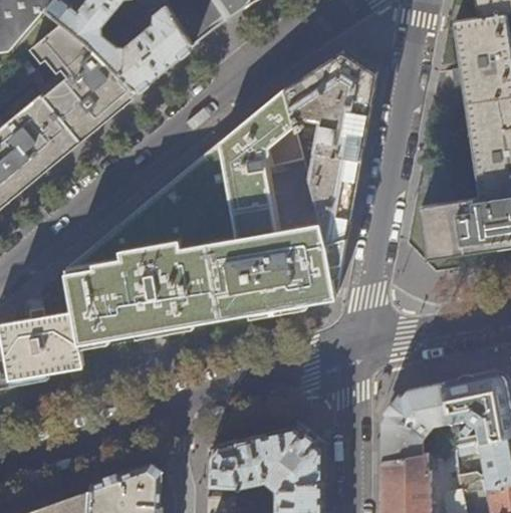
[(0,53),(7,52),(46,4),(49,0),(0,0),(0,53)]
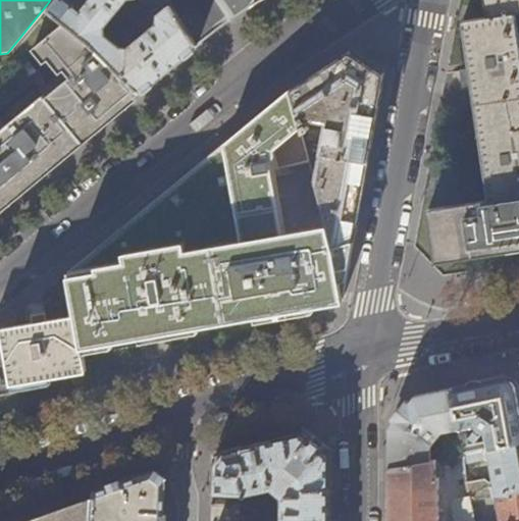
[(50,0),(47,4),(63,18),(89,42),(138,94),(178,60),(195,47),(166,0),(84,0),(75,10),(62,0),(50,0)]
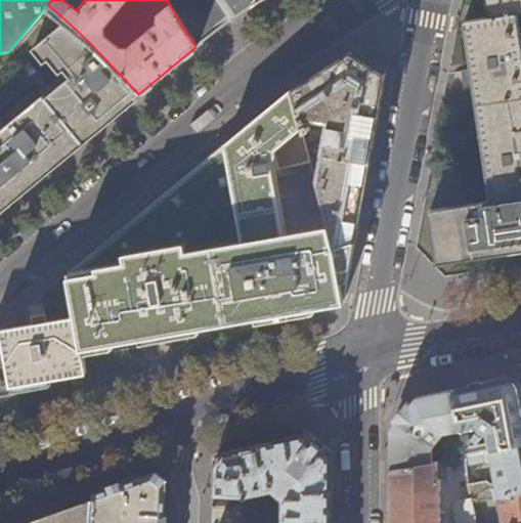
[(215,0),(228,20),(248,7),(249,8),(256,3),(260,0),(215,0)]
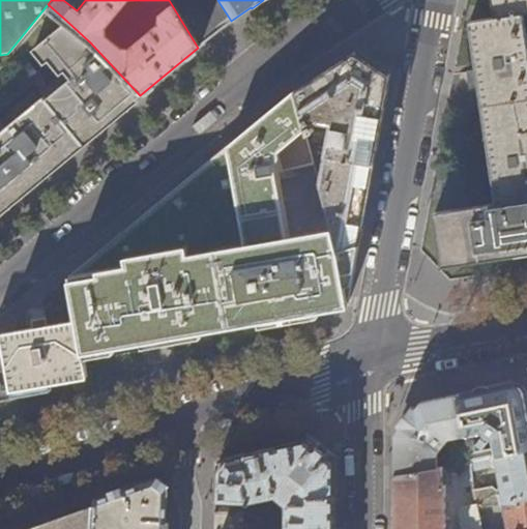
[(526,51),(521,13),(526,11),(526,0),(495,0),(497,17),(491,18),(466,22),(473,70),(476,90),(489,170),(492,189),(494,204),(432,212),(440,266),(496,258),(506,257),(516,255),(526,253),(526,51)]
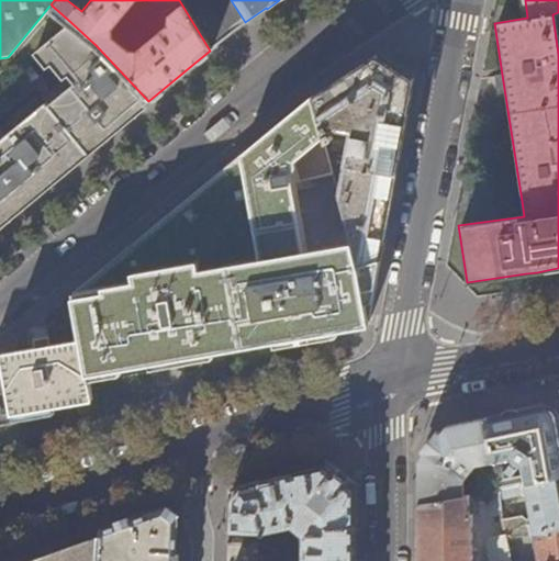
[(527,18),(525,0),(517,0),(521,19),(527,18)]
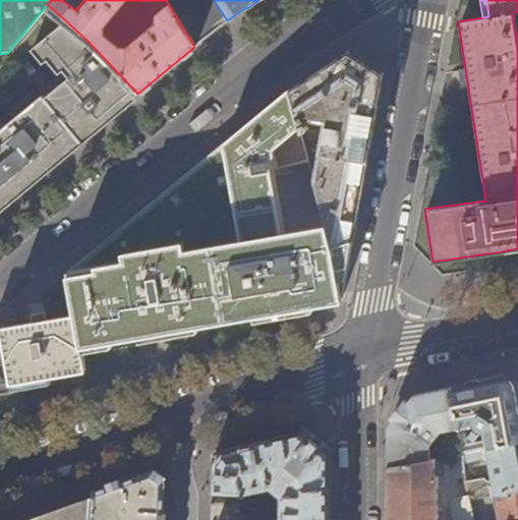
[(78,142),(137,94),(89,42),(63,18),(30,45),(42,60),(47,57),(59,72),(62,69),(68,75),(44,96),(42,94),(0,128),(0,207),(51,165),(78,142)]
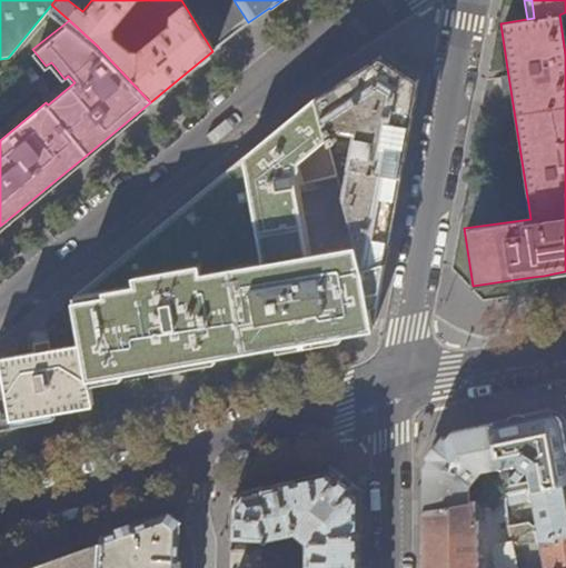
[(383,262),(417,82),(397,69),(379,57),(314,99),(326,145),(335,139),(330,133),(339,129),(354,131),(339,200),(358,271),(383,262)]
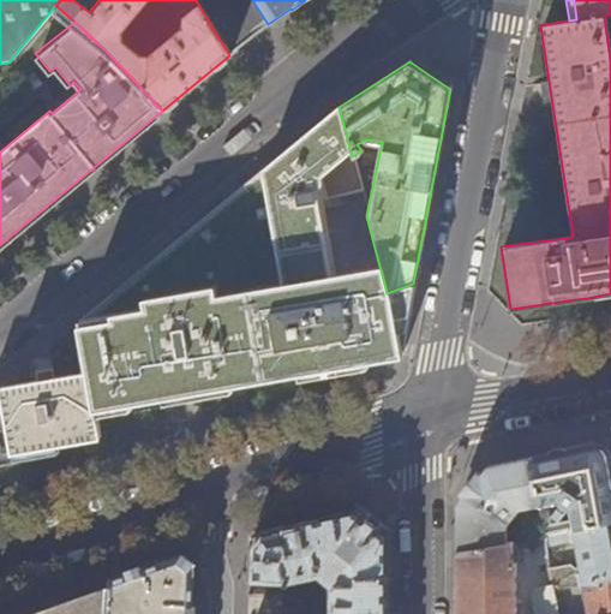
[(552,105),(549,82),(537,83),(538,94),(539,106),(552,105)]
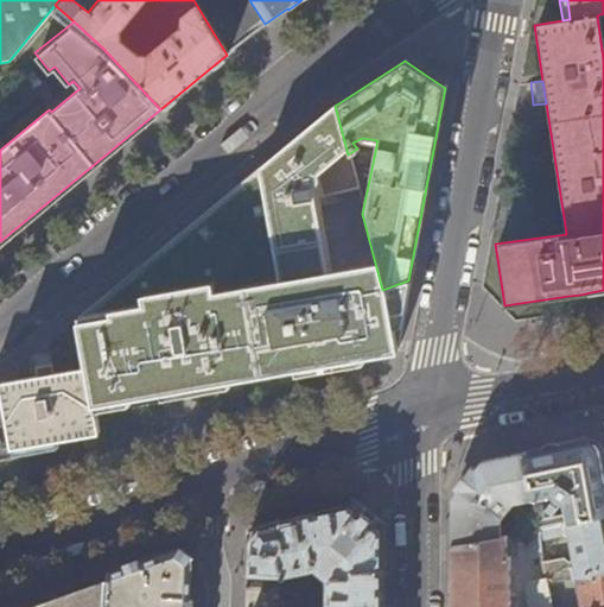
[(394,352),(387,315),(402,313),(408,280),(382,290),(362,214),(348,155),(335,106),(287,145),(258,170),(153,255),(77,318),(87,367),(0,384),(0,389),(4,404),(0,405),(0,456),(99,438),(93,410),(183,393),(350,360),(360,359),(394,352)]
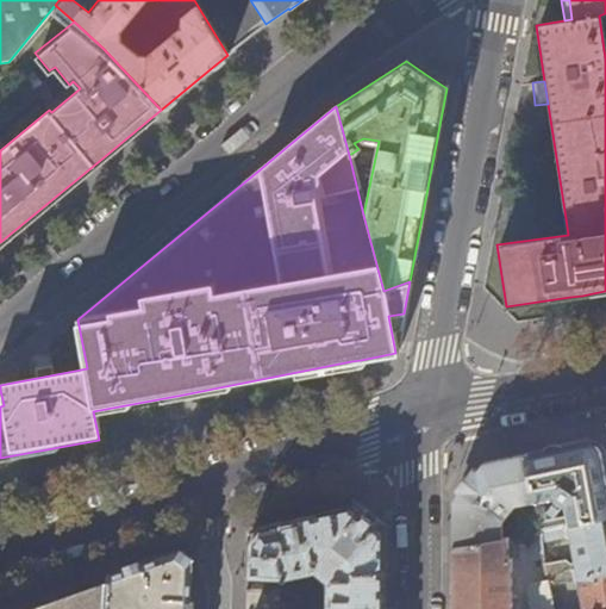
[(566,218),(562,196),(550,197),(551,207),(554,219),(566,218)]
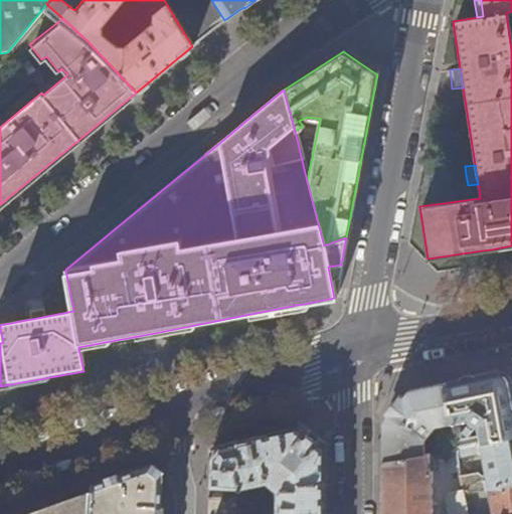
[(503,258),(501,247),(492,249),(482,250),(484,261),(503,258)]
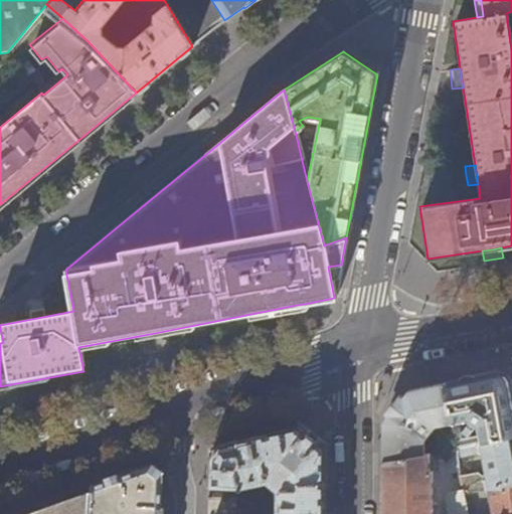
[(511,434),(511,400),(509,383),(494,372),(466,378),(443,383),(449,420),(455,419),(467,418),(467,419),(469,421),(470,422),(472,422),(474,422),(476,434),(452,439),(454,447),(511,434)]
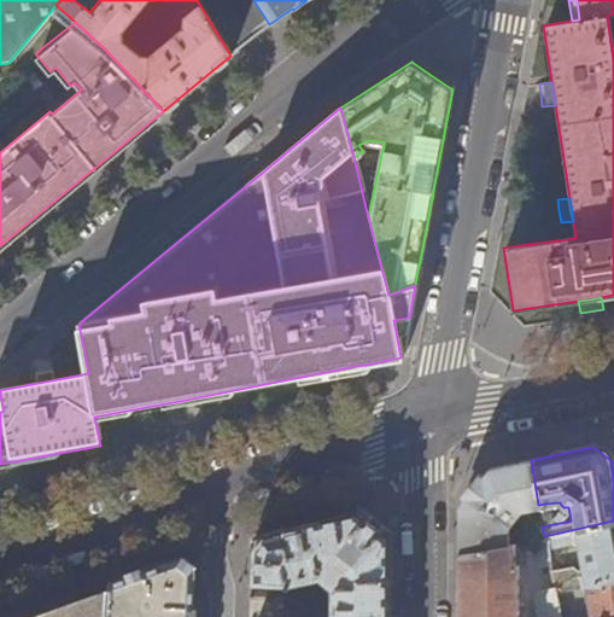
[(538,505),(531,460),(486,471),(457,507),(457,523),(457,554),(502,546),(497,522),(513,510),(538,505)]
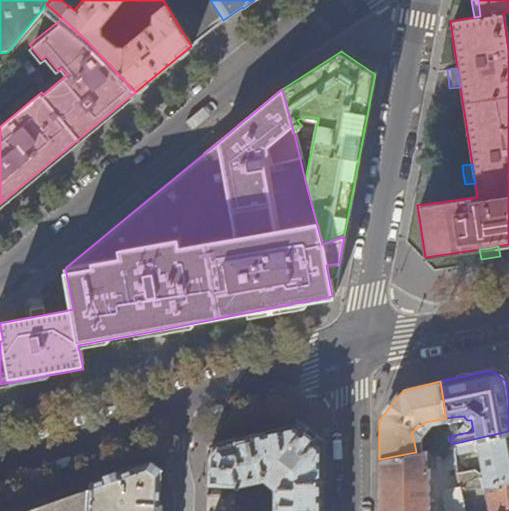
[(464,429),(471,420),(469,420),(467,420),(466,419),(464,417),(464,416),(463,417),(458,424),(464,429)]
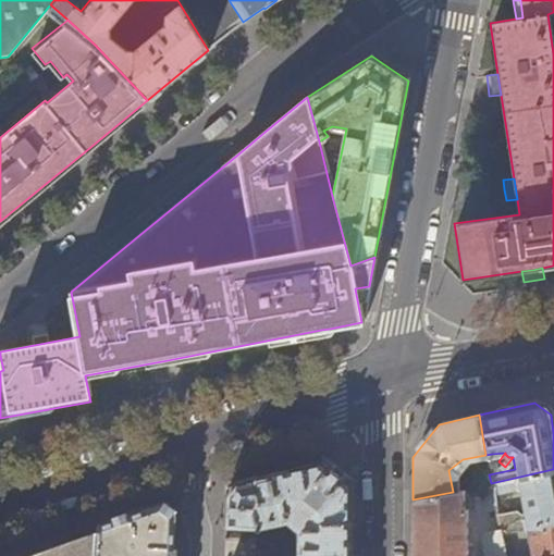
[(347,555),(347,481),(325,464),(234,483),(224,496),(223,528),(260,529),(288,523),(299,533),(298,555),(347,555)]
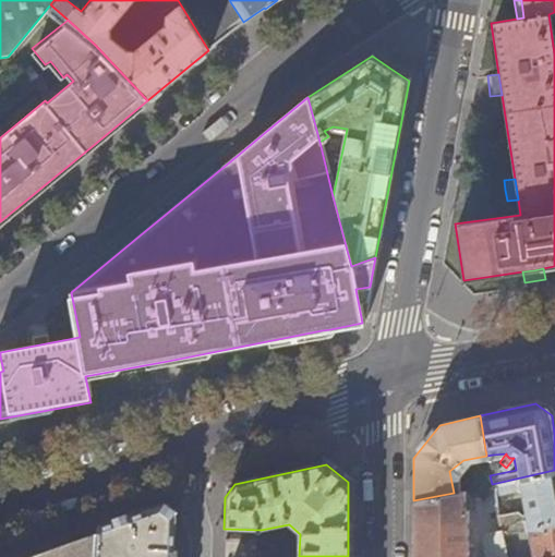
[(554,470),(492,484),(493,495),(514,489),(521,495),(523,510),(520,516),(515,512),(497,516),(499,528),(499,533),(527,529),(554,524),(554,470)]
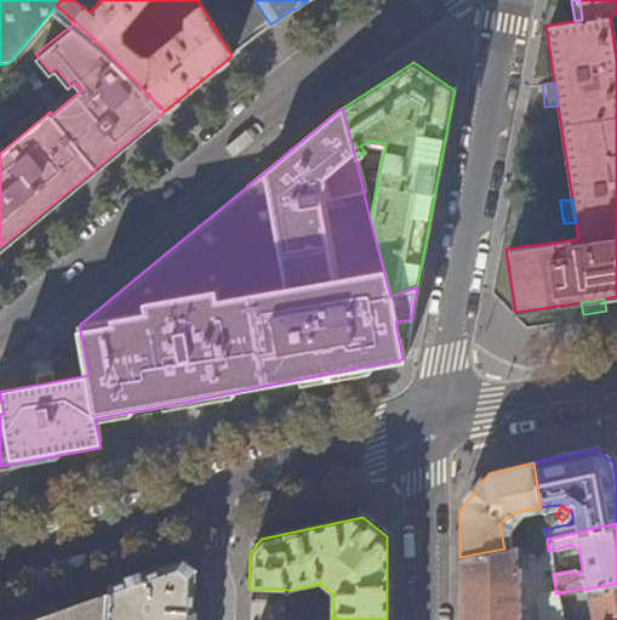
[(550,564),(548,551),(547,539),(530,542),(536,567),(550,564)]
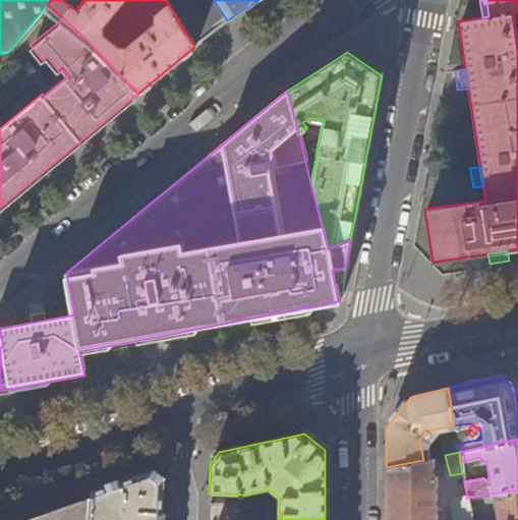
[(435,519),(434,473),(430,473),(429,458),(423,460),(386,467),(386,516),(386,519),(435,519)]
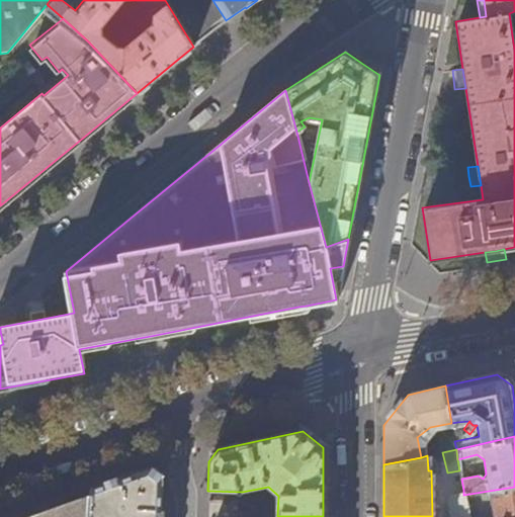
[(160,516),(162,478),(150,469),(91,489),(91,495),(88,516),(160,516)]
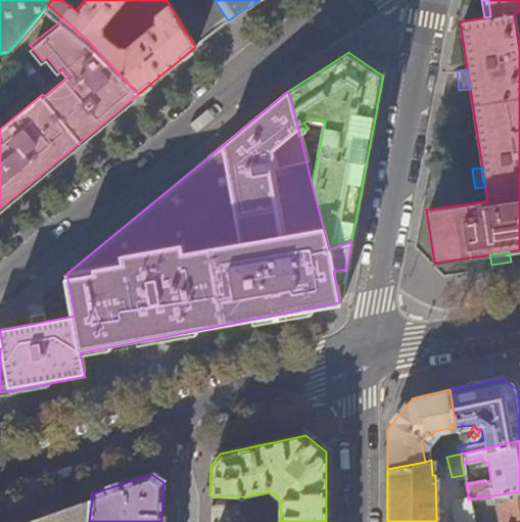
[(519,521),(519,491),(493,495),(498,521),(519,521)]
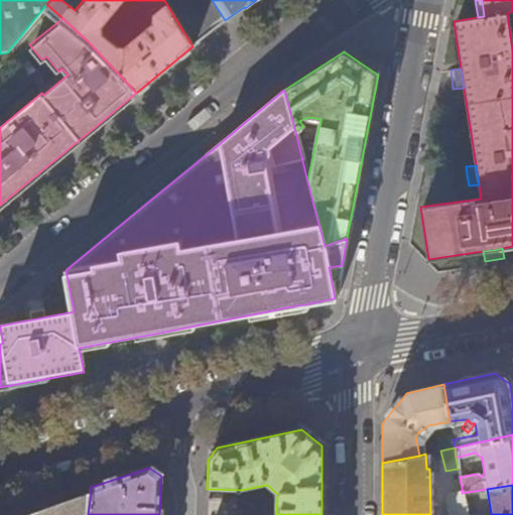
[(466,514),(462,493),(462,488),(446,490),(442,496),(445,514),(466,514)]
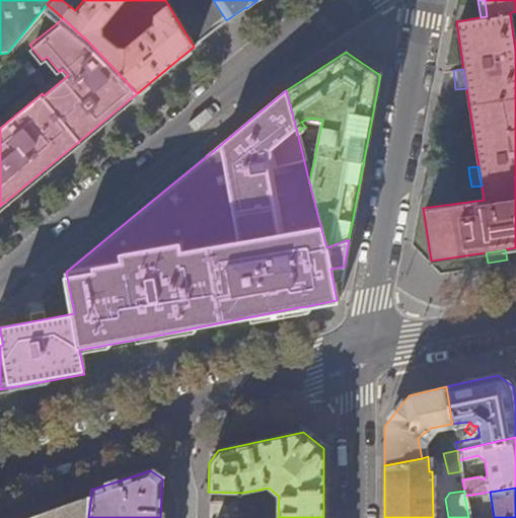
[(88,517),(91,496),(31,517),(88,517)]
